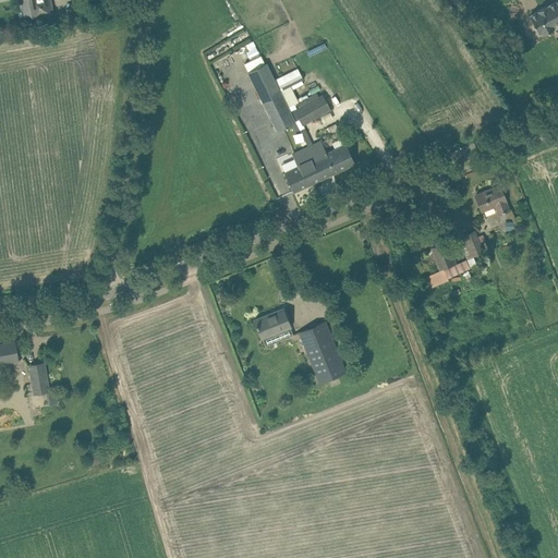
[(27,0),(32,19),(52,14),(50,0),(27,0)]
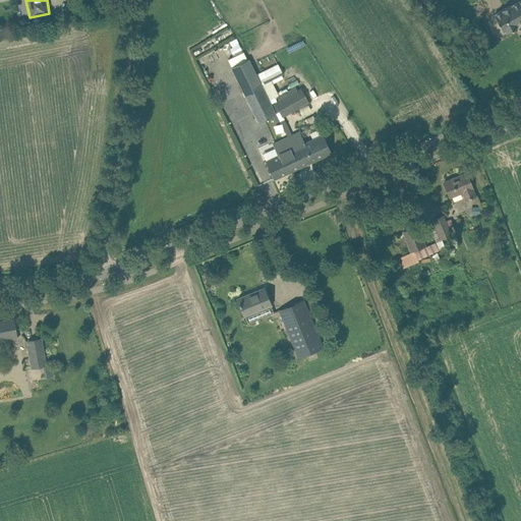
[(520,0),(511,5),(502,10),(495,14),(504,32),(506,31),(507,33),(518,26),(517,24),(520,21),(520,0)]
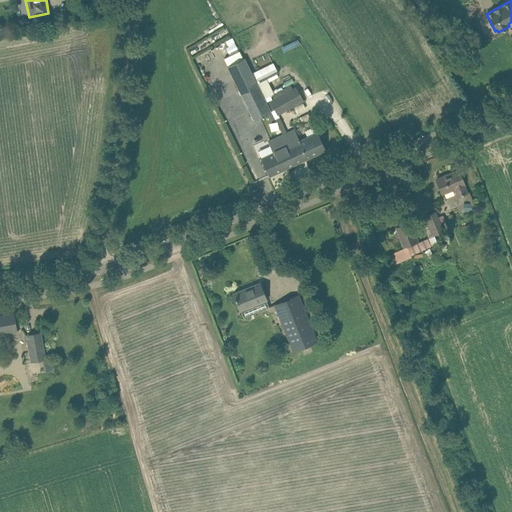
[(243,57),(226,66),(228,70),(253,120),(267,114),(271,112),(253,76),(245,61),(243,57)]
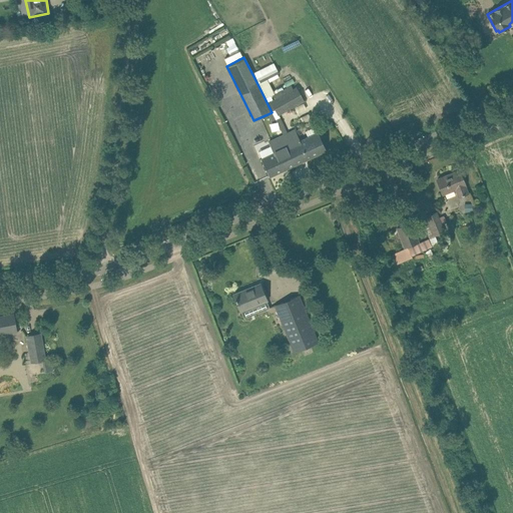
[(275,65),(253,76),(272,112),(276,119),(280,116),(279,115),(304,101),(297,86),(293,88),(291,85),(275,94),(267,79),(280,73),(275,65)]
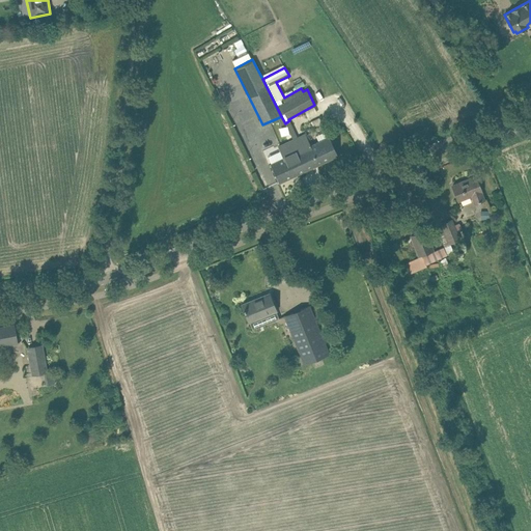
[(280,150),(268,157),(271,164),(275,173),(279,183),(305,170),(337,156),(333,146),(329,137),(318,141),(310,145),(305,134),(298,137),(289,120),(285,123),(292,139),(292,140),(278,146),(280,150)]
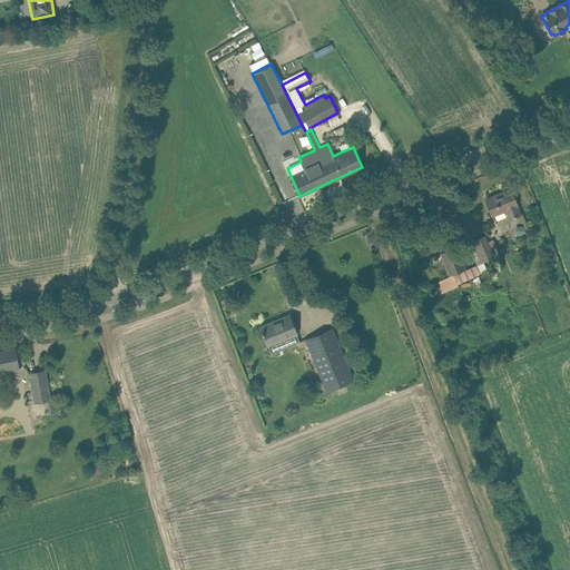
[(310,140),(300,145),(303,151),(313,147),(310,140)]
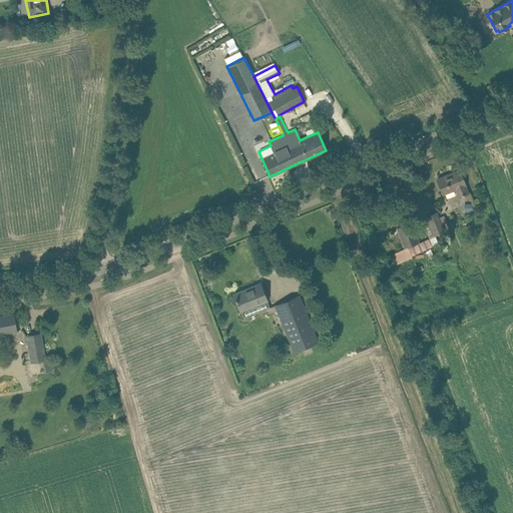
[(451,174),(450,174),(437,179),(443,193),(455,188),(458,196),(468,193),(464,185),(465,184),(463,179),(459,170),(459,171),(451,174)]
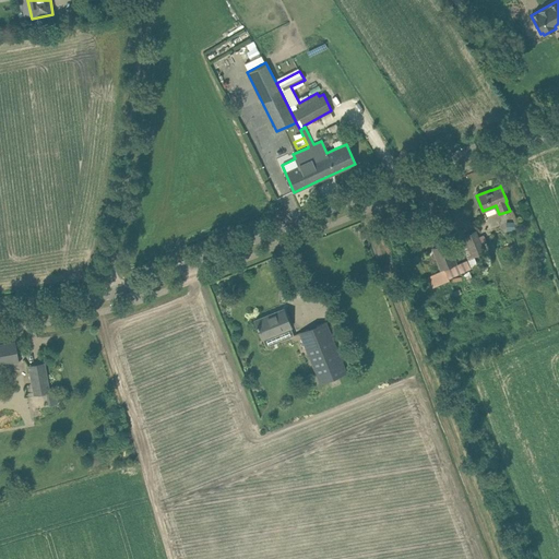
[(455,265),(447,244),(432,249),(441,272),(426,278),(430,288),(449,280),(448,276),(472,266),(468,259),(484,253),(475,232),(460,238),(467,260),(455,265)]
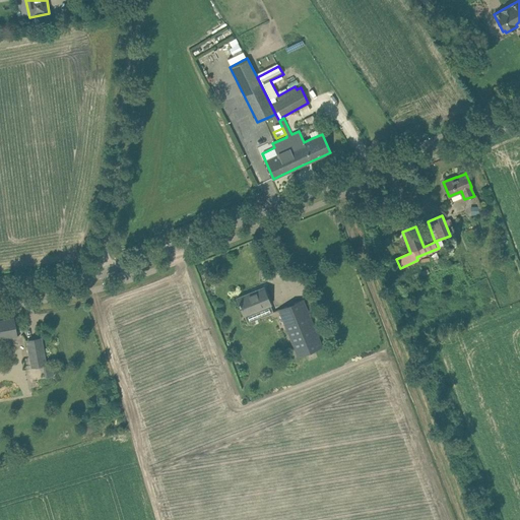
[(250,294),(237,299),(237,300),(238,299),(239,302),(238,303),(239,305),(244,315),(247,323),(273,313),(269,304),(263,287),(263,288),(263,289),(251,295),(250,294)]
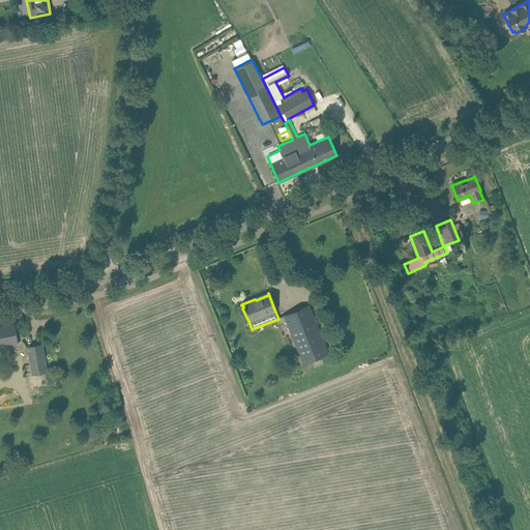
[(308,305),(284,316),(303,363),(328,353),(308,305)]
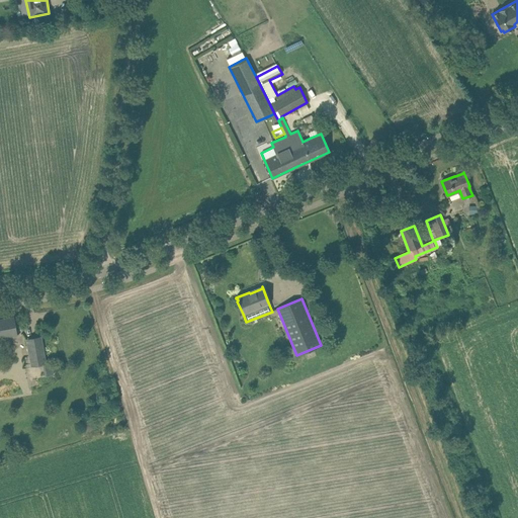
[(0,338),(17,335),(15,326),(13,316),(0,318),(0,338)]
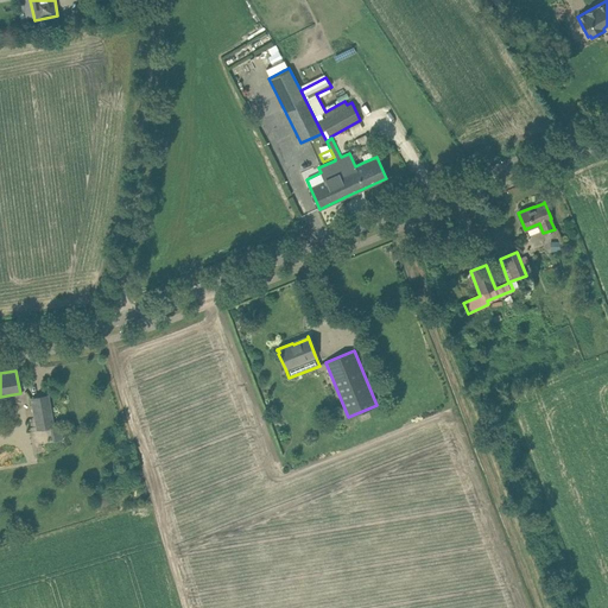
[(55,429),(48,394),(31,397),(37,430),(50,428),(52,441),(63,439),(61,428),(55,429)]
